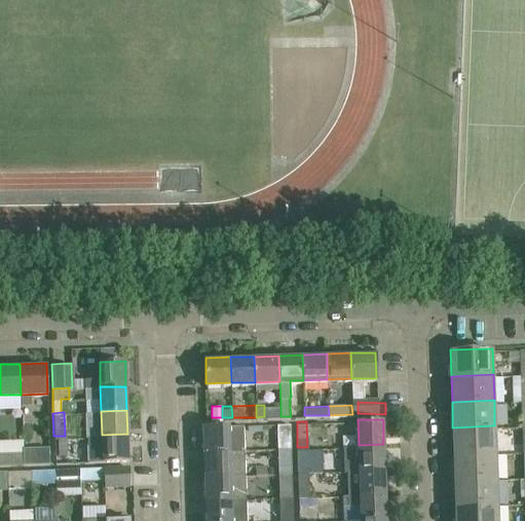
[(291,422),(277,422),(278,447),(280,447),(291,447),(291,422)]
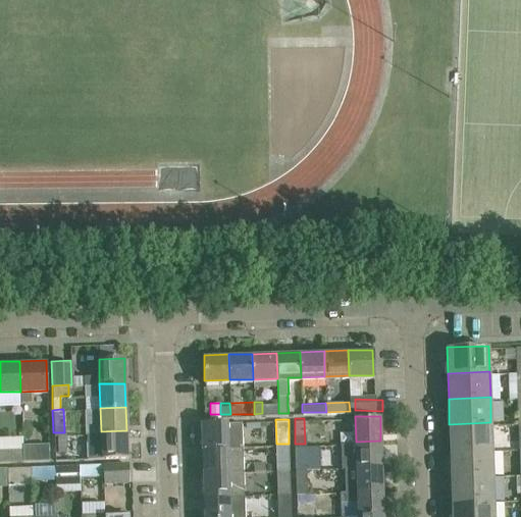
[(243,420),(226,421),(201,421),(202,447),(244,446),(243,420)]
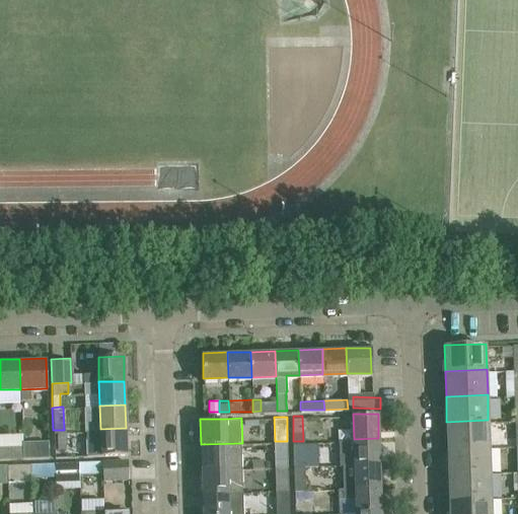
[(489,445),(488,420),(446,422),(447,447),(489,445)]
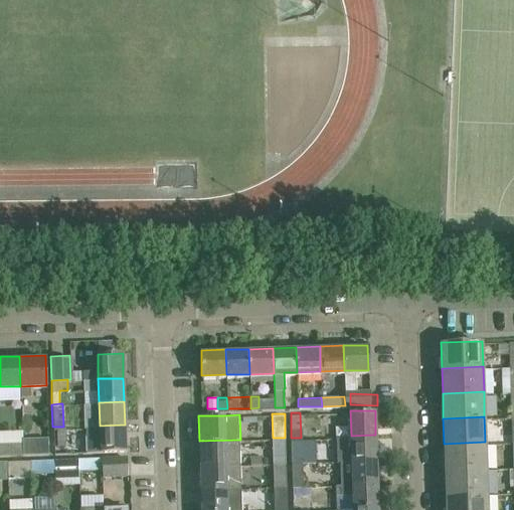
[(125,425),(100,426),(86,427),(87,450),(126,449),(125,425)]
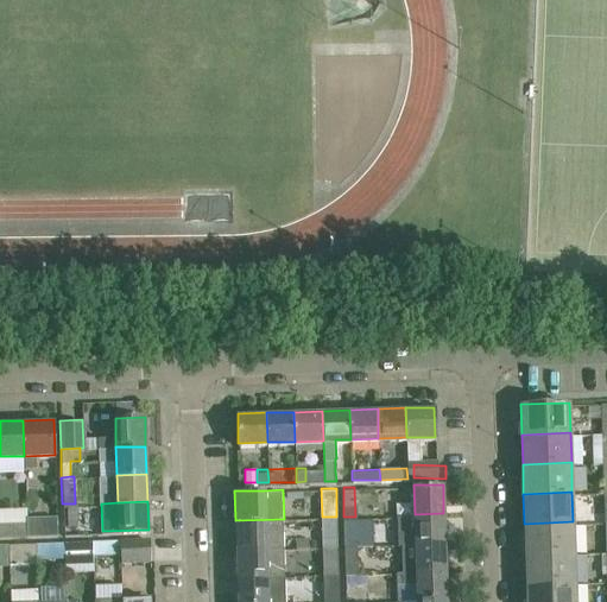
[(67,505),(67,523),(76,523),(76,505),(67,505)]
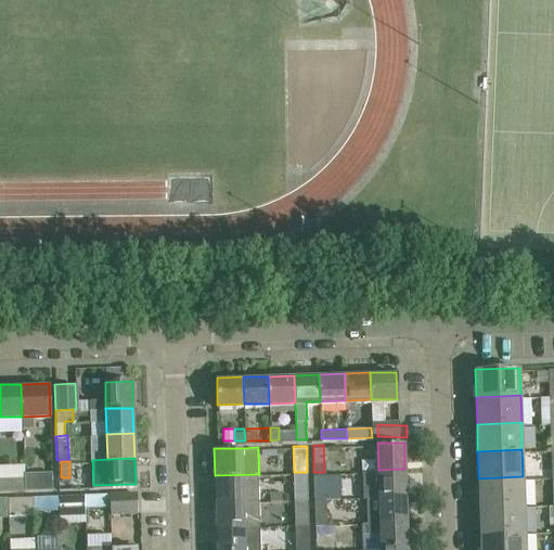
[(24,474),(24,488),(51,487),(51,469),(24,470),(24,474)]
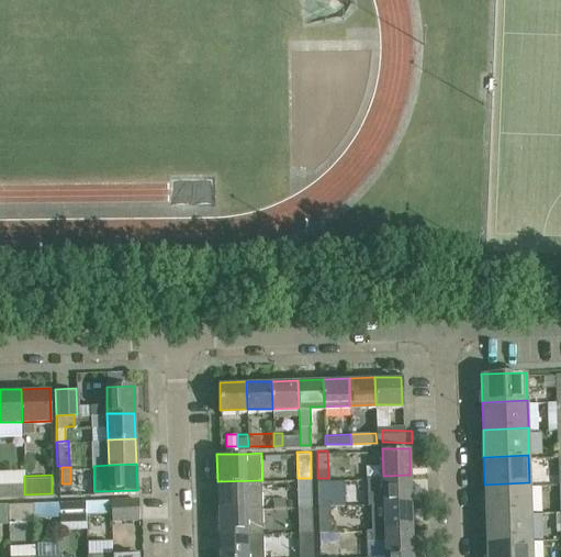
[(410,475),(383,476),(367,476),(367,489),(383,488),(383,501),(411,500),(410,475)]
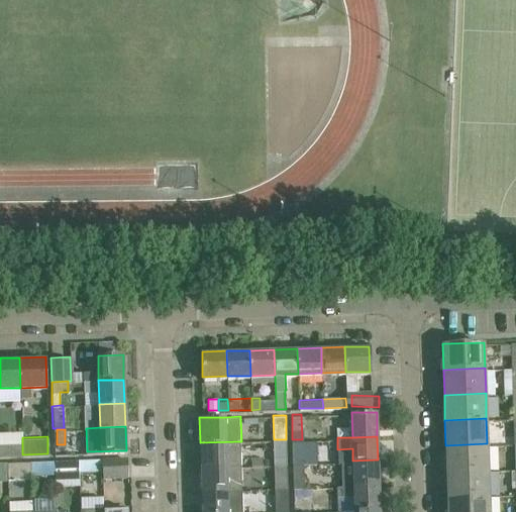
[(276,439),(274,439),(275,464),(277,464),(287,464),(286,439),(276,439)]
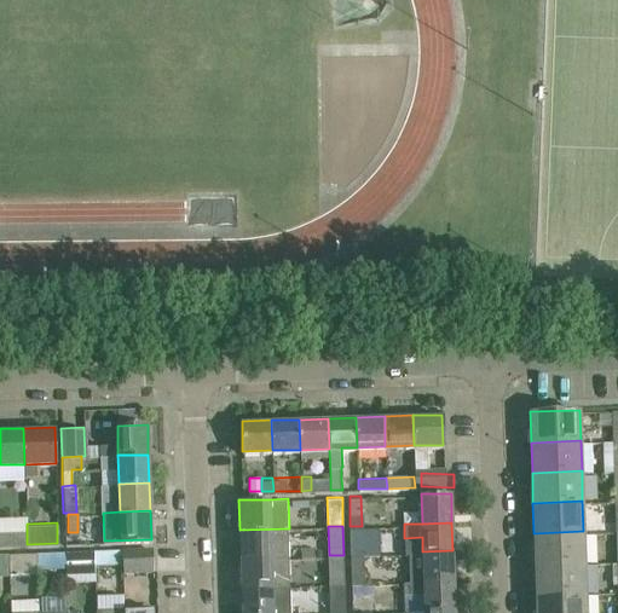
[(359,526),(350,526),(351,554),(361,554),(363,554),(362,526),(359,526)]
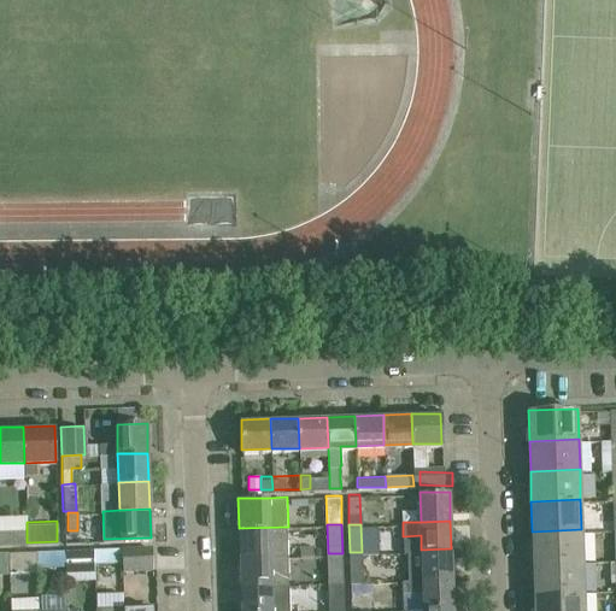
[(27,527),(0,527),(0,542),(27,542),(27,527)]
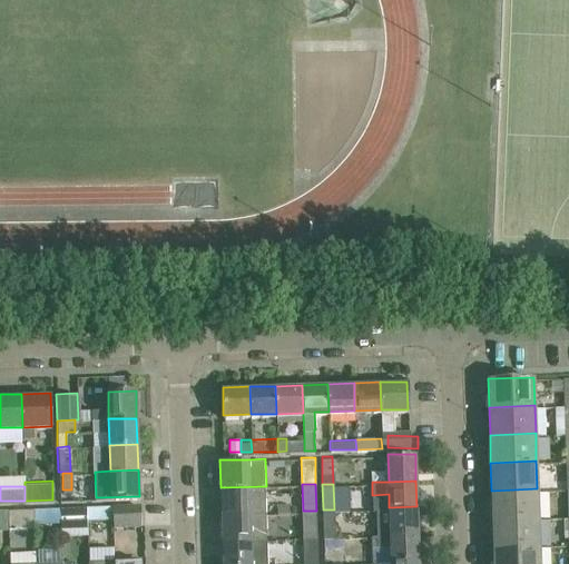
[(266,486),(221,487),(207,488),(208,514),(222,514),(267,512),(266,486)]
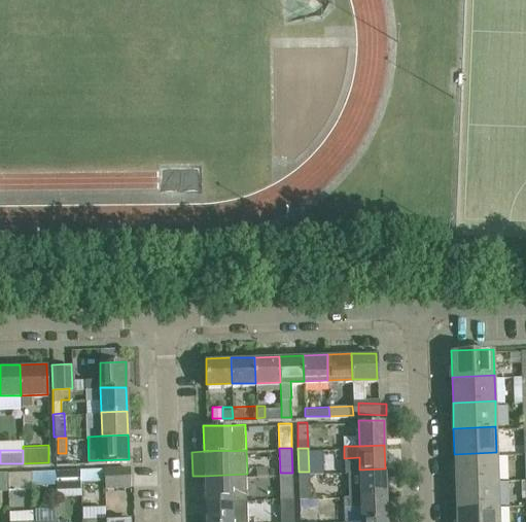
[(496,452),(454,454),(455,480),(497,478),(496,452)]
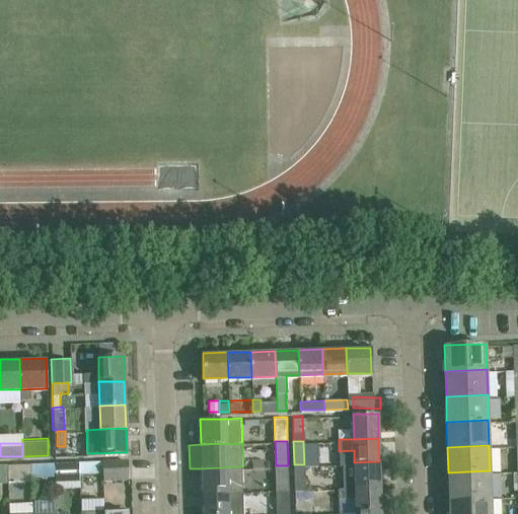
[(102,470),(102,475),(127,474),(127,456),(102,457),(102,459),(102,470)]
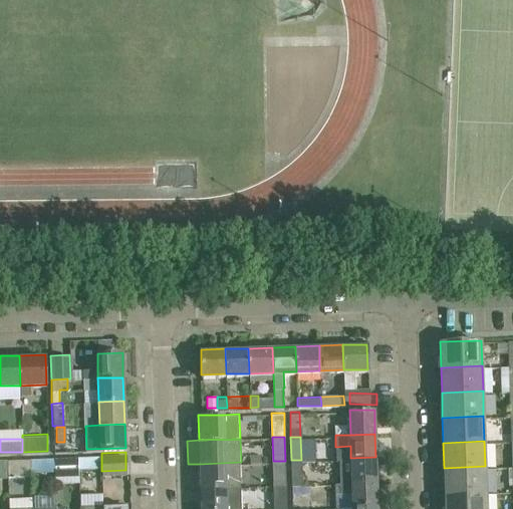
[(101,466),(101,455),(77,456),(77,467),(101,466)]
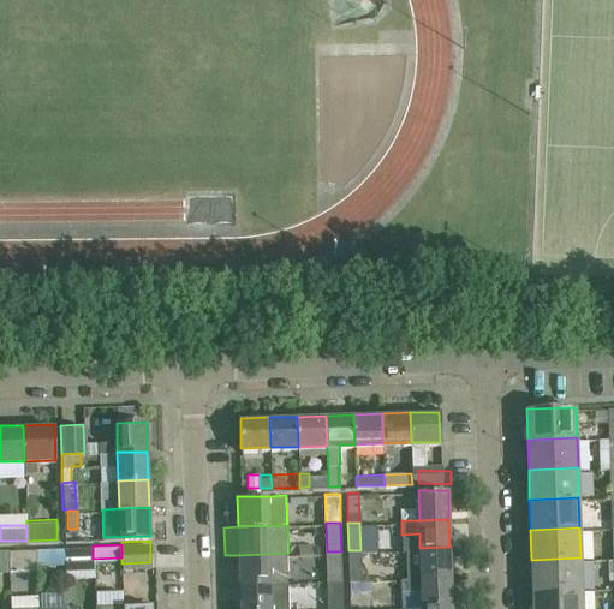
[(65,545),(36,547),(37,561),(65,560),(65,545)]
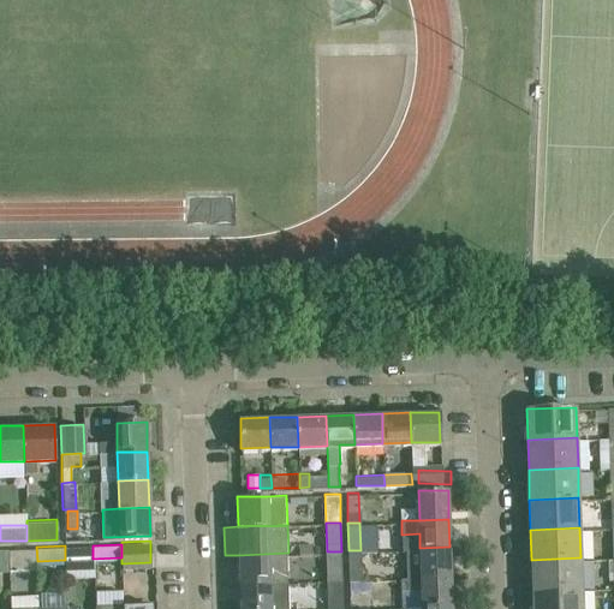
[(93,545),(65,545),(65,560),(93,559),(93,545)]
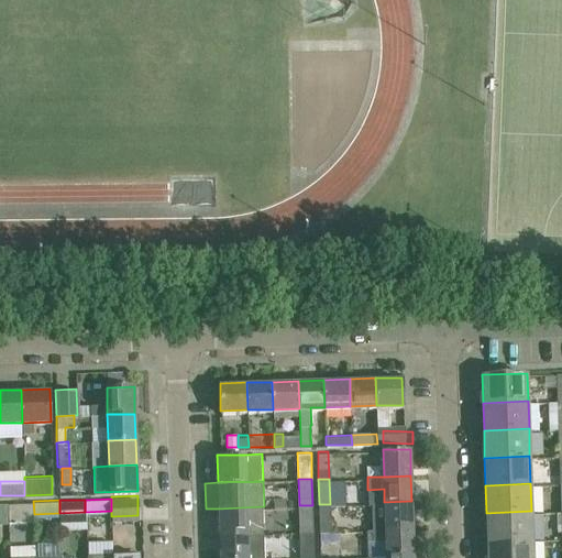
[(33,501),(8,502),(9,520),(34,520),(33,514),(34,514),(33,501)]
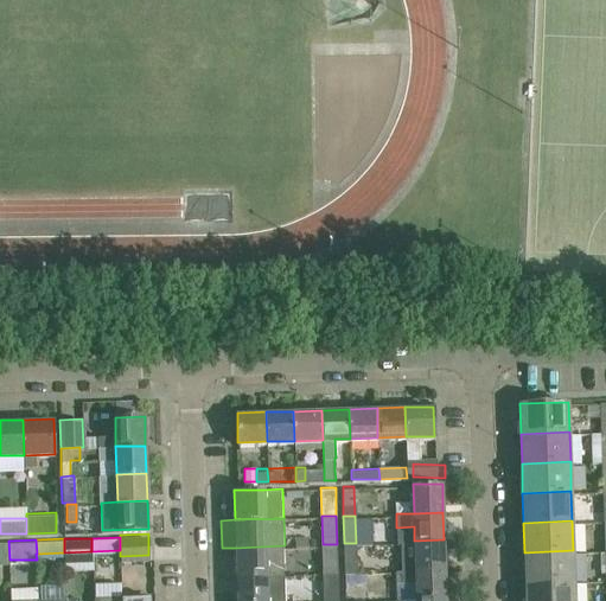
[(401,541),(402,569),(415,569),(445,568),(444,539),(414,541),(401,541)]
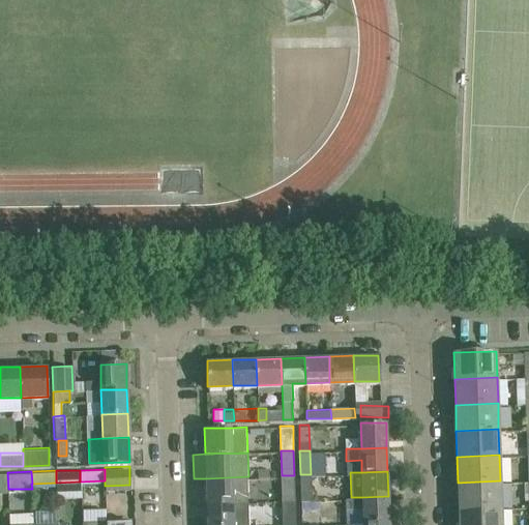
[(0,489),(8,489),(7,472),(0,472),(0,489)]
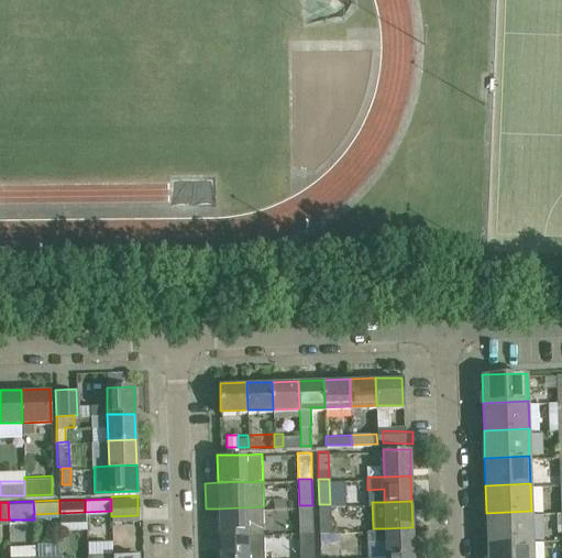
[(328,504),(319,504),(320,518),(320,531),(329,531),(331,531),(330,504),(328,504)]
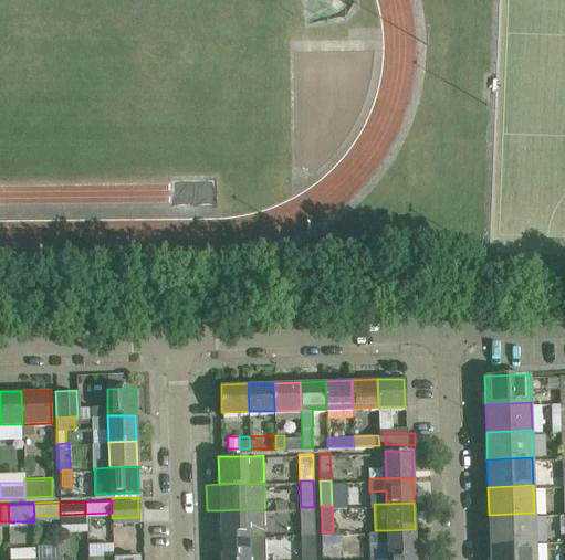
[(303,507),(301,507),(302,534),(315,532),(314,507),(303,507)]
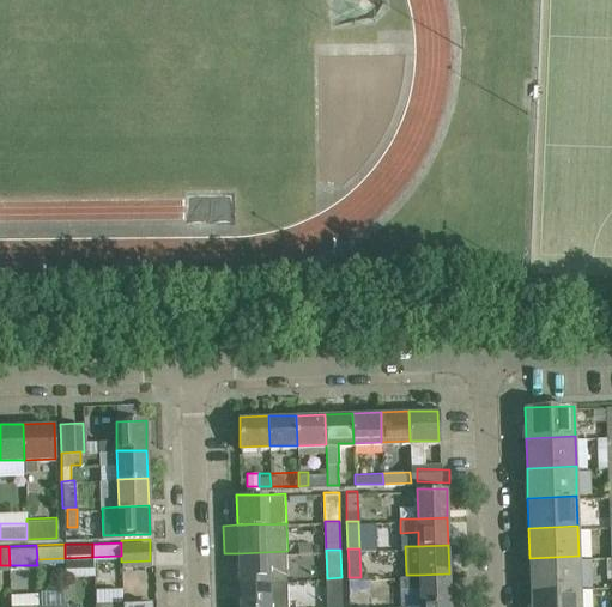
[(288,551),(238,553),(238,581),(288,580),(288,551)]
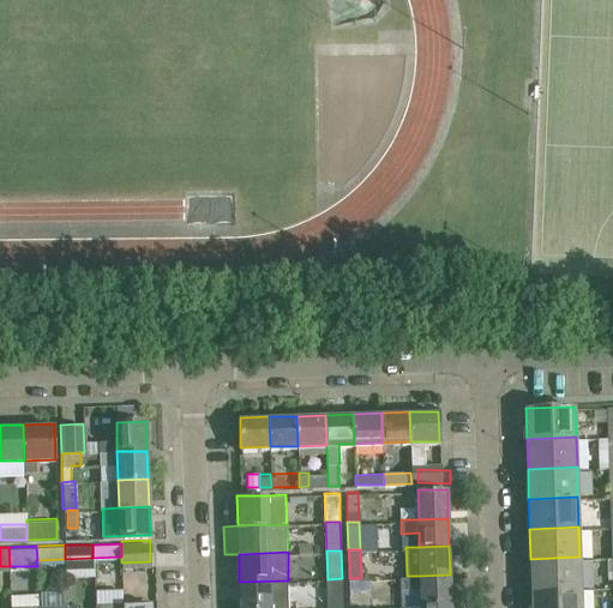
[(581,587),(580,557),(530,559),(532,589),(581,587)]
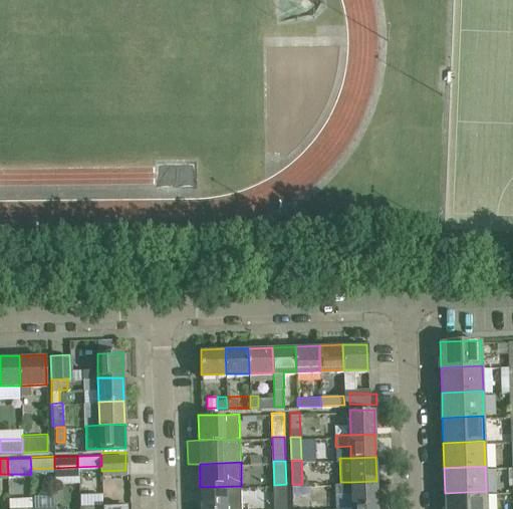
[(351,482),(340,482),(334,482),(334,492),(352,492),(352,505),(377,504),(376,481),(351,482)]
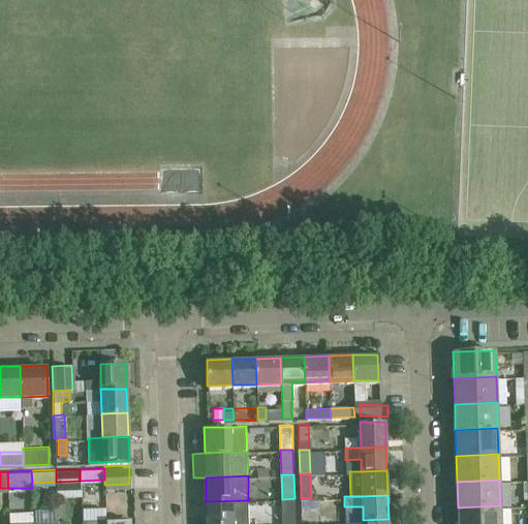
[(294,498),(282,499),(282,523),(284,523),(296,522),(294,498)]
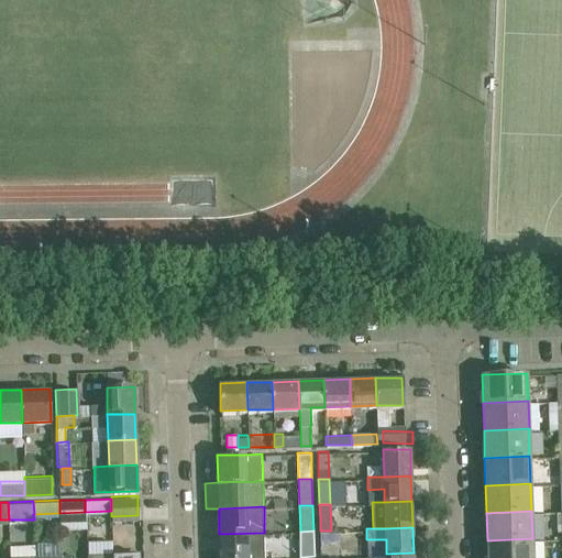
[(265,557),(264,533),(219,534),(220,557),(265,557)]
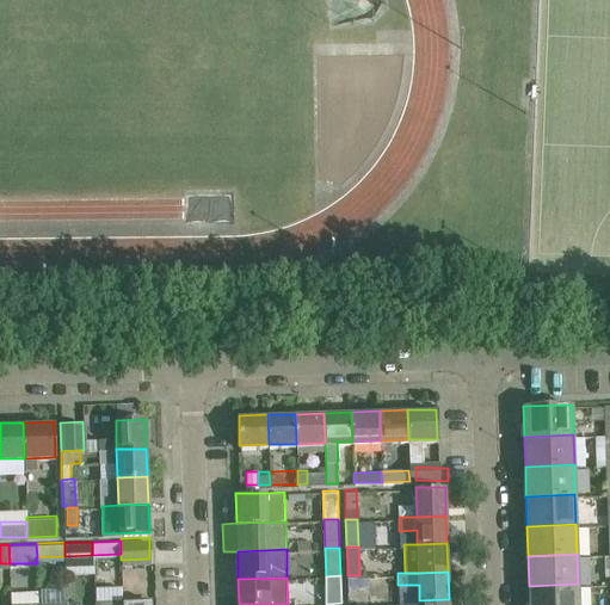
[(578,604),(578,584),(529,586),(529,604),(578,604)]
